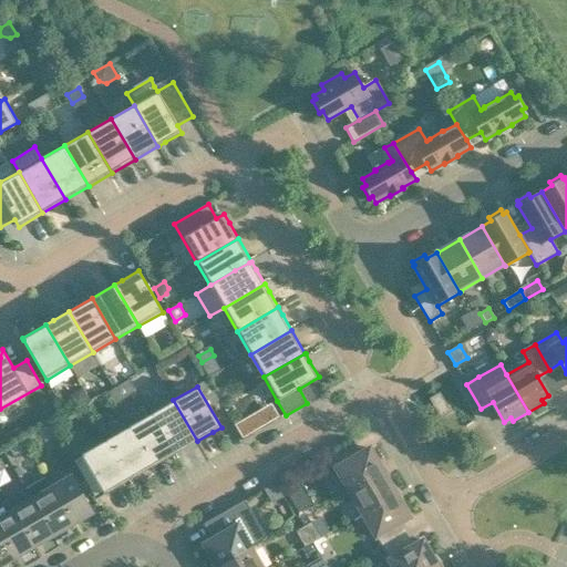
[(222,387),(215,391),(220,401),(233,394),(228,388),(222,387)]
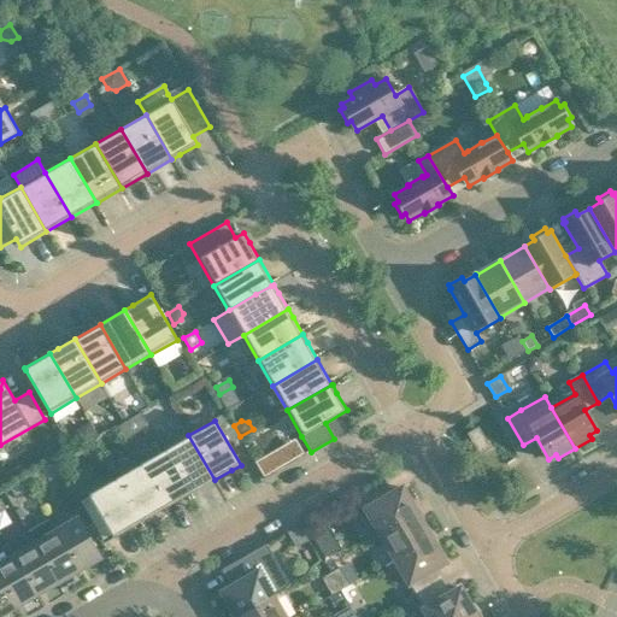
[(81,428),(78,435),(84,444),(98,436),(89,423),(81,428)]
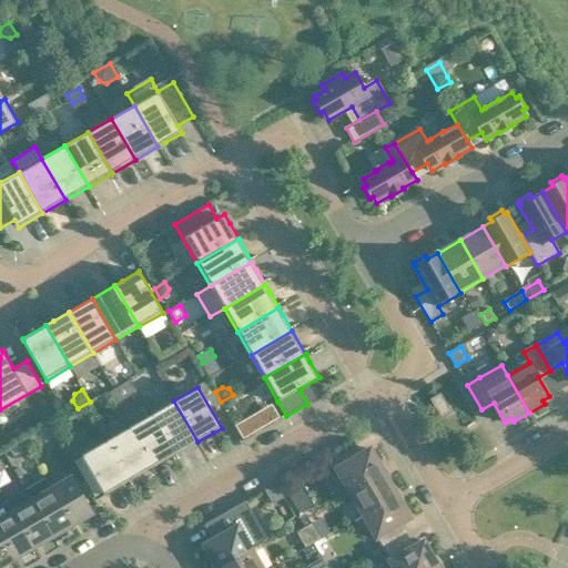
[(440,393),(430,399),(433,404),(442,418),(453,413),(440,393)]
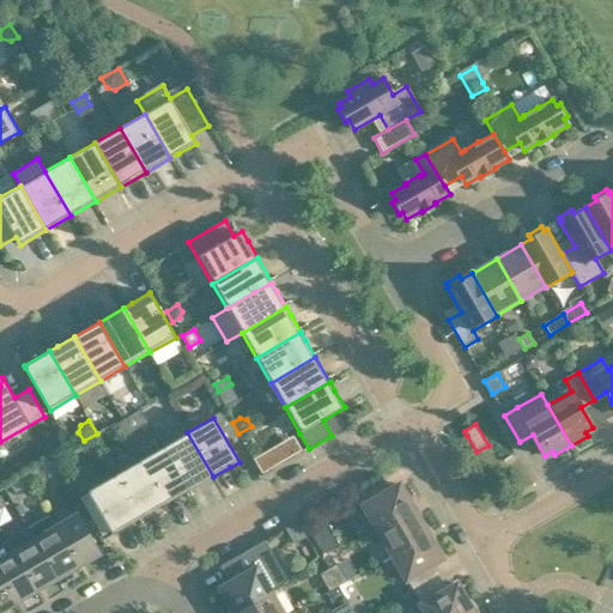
[(163,447),(188,491),(213,477),(187,432),(163,447)]
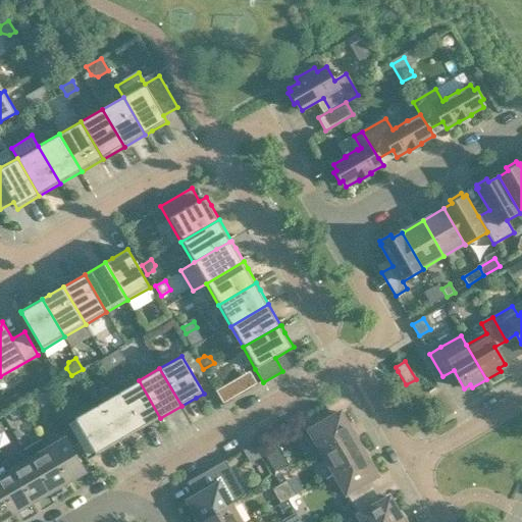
[(140,431),(154,422),(160,418),(139,380),(117,393),(140,431)]
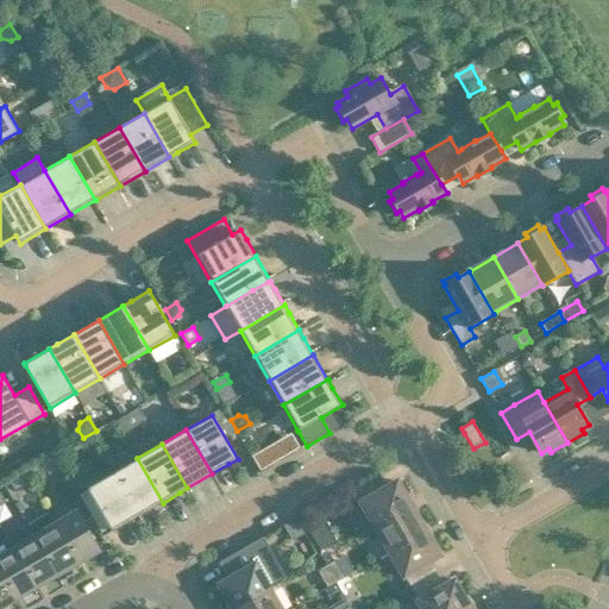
[(138,518),(155,507),(163,503),(137,458),(112,472),(138,518)]
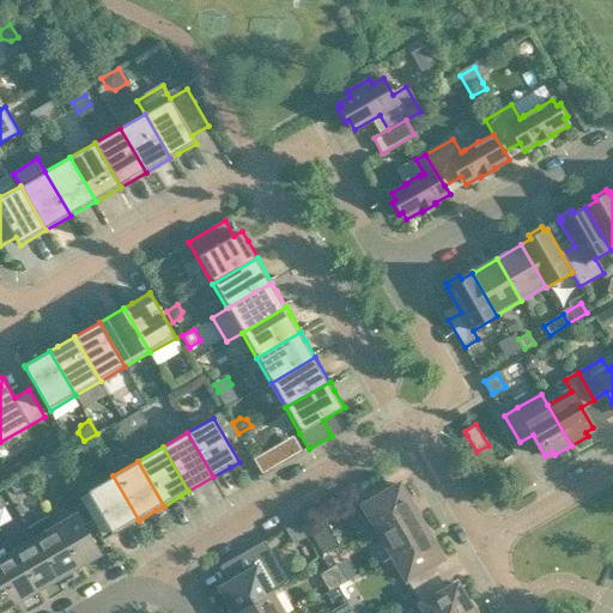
[(40,466),(25,475),(31,485),(46,477),(40,466)]
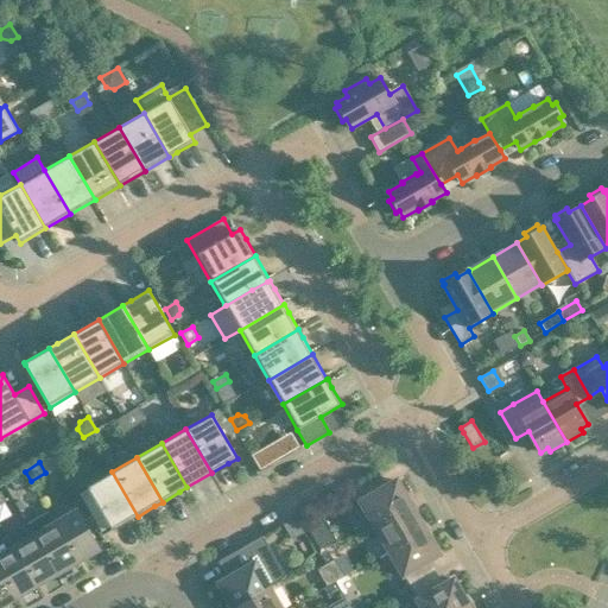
[(16,489),(31,481),(25,472),(10,480),(16,489)]
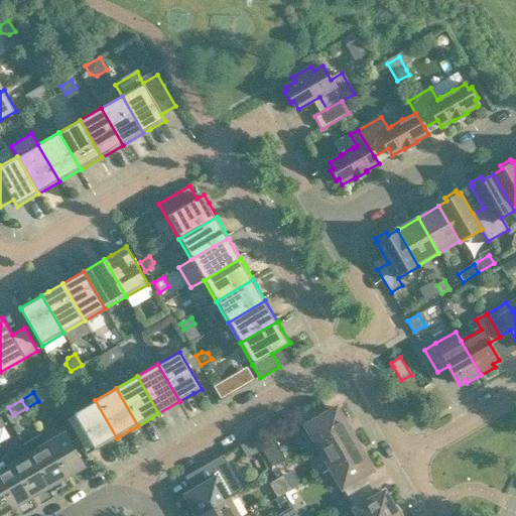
[(95,450),(116,438),(117,438),(95,400),(74,413),(95,450)]
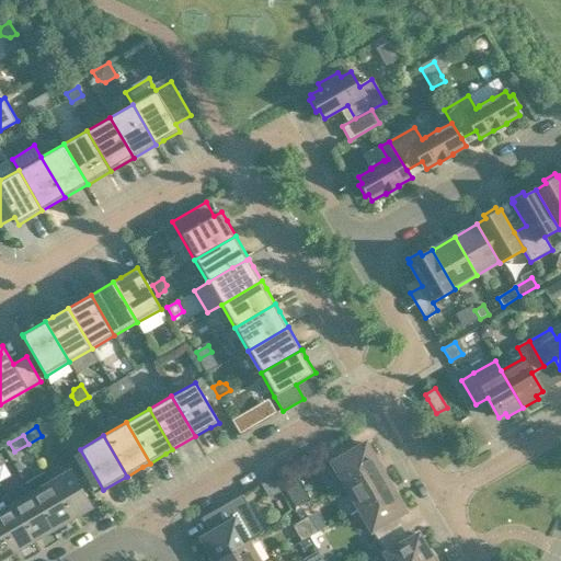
[(332,462),(345,485),(379,466),(366,443),(357,448),(351,437),(327,451),(333,462),(332,462)]
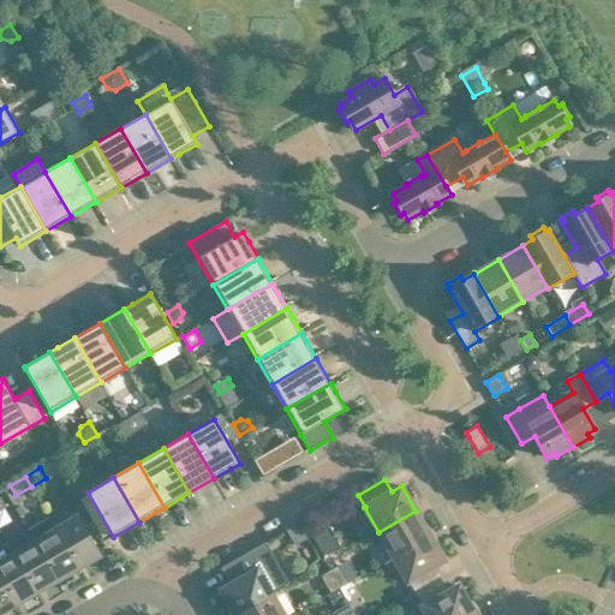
[(342,549),(330,527),(347,518),(338,501),(309,518),(306,525),(324,556),(342,549)]
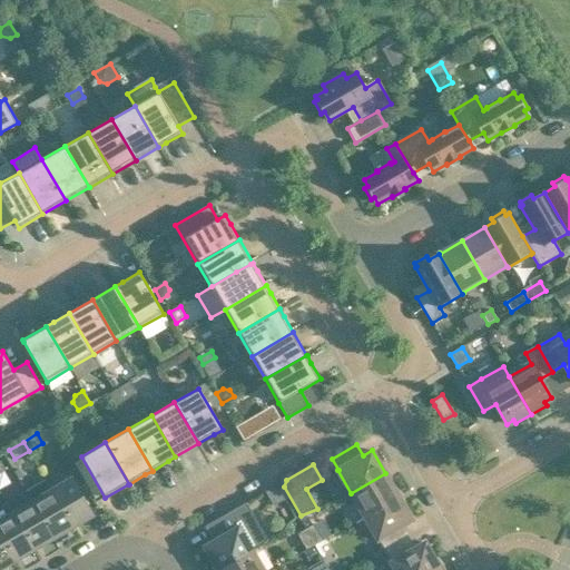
[(385,473),(351,493),(342,499),(349,509),(356,503),(364,517),(399,497),(385,473)]
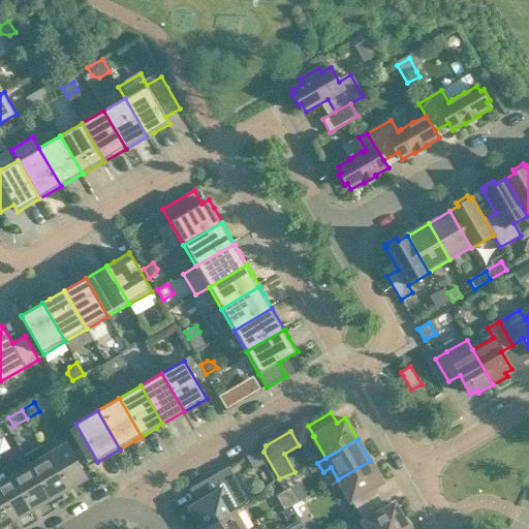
[(68,444),(49,456),(67,489),(87,477),(86,476),(68,446),(69,446),(68,444)]
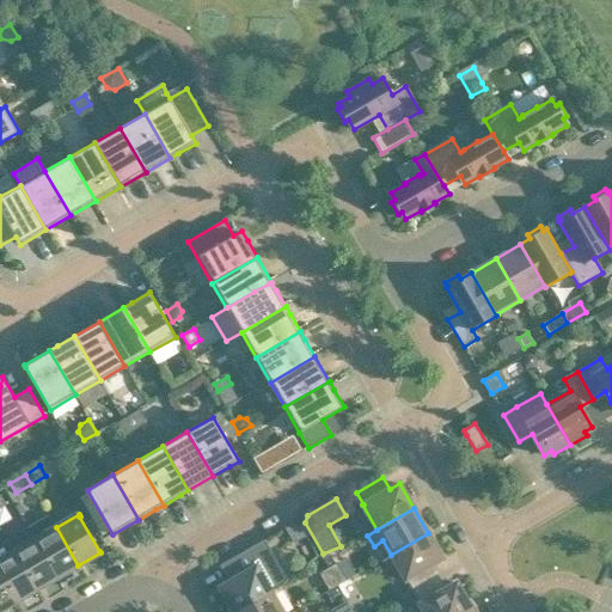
[(57,577),(78,565),(56,527),(49,516),(29,528),(57,577)]
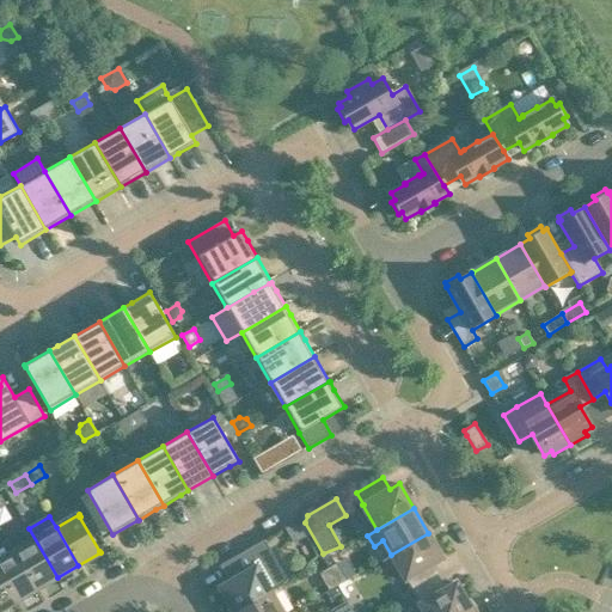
[(29,528),(7,542),(36,589),(57,577),(29,528)]
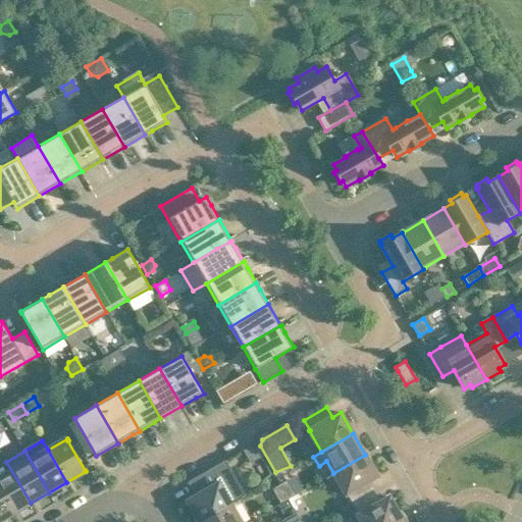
[(348,494),(353,505),(375,491),(369,481),(378,476),(365,455),(333,473),(347,496),(348,494)]
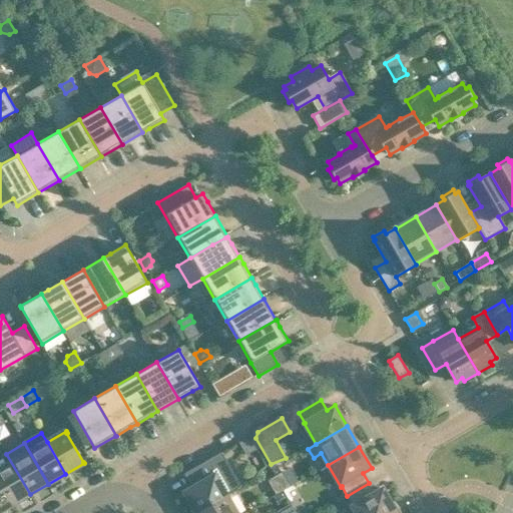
[(192,488),(184,493),(195,512),(197,512),(227,496),(242,487),(229,466),(221,453),(184,474),(192,488)]
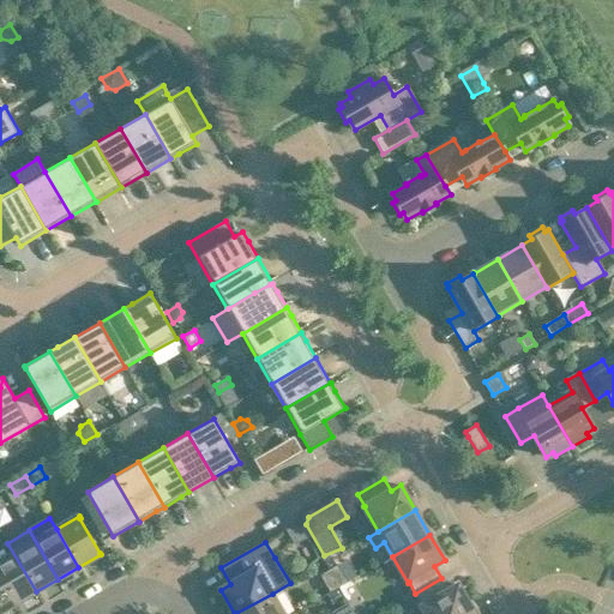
[(7,543),(0,547),(0,578),(14,605),(36,591),(7,543)]
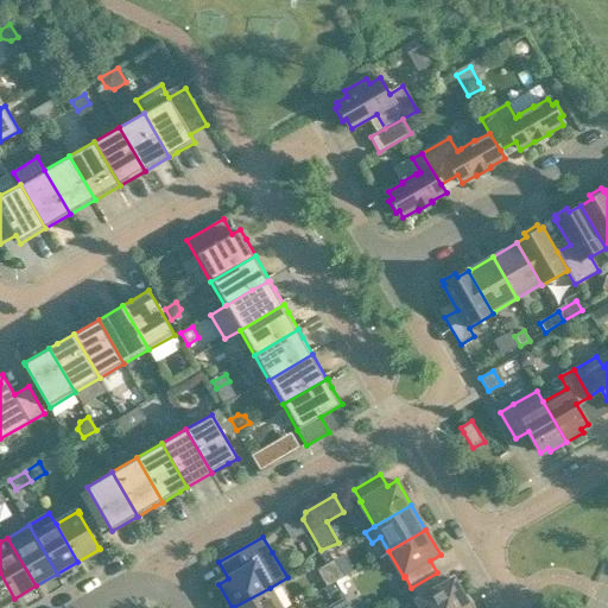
[(327,564),(336,582),(346,577),(335,559),(327,564)]
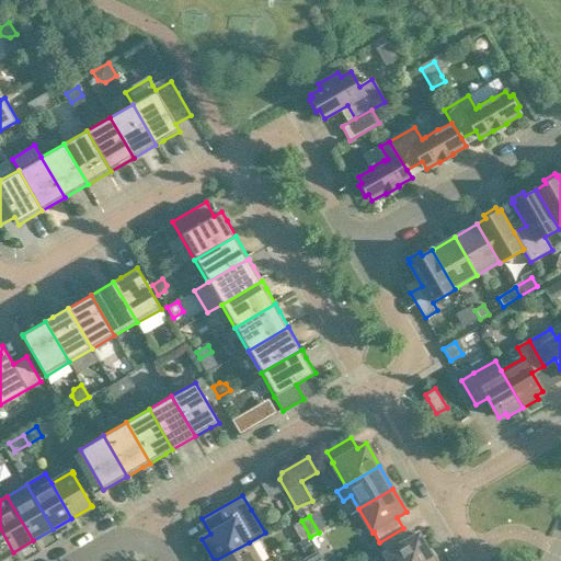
[(302,541),(310,537),(301,521),(293,526),(302,541)]
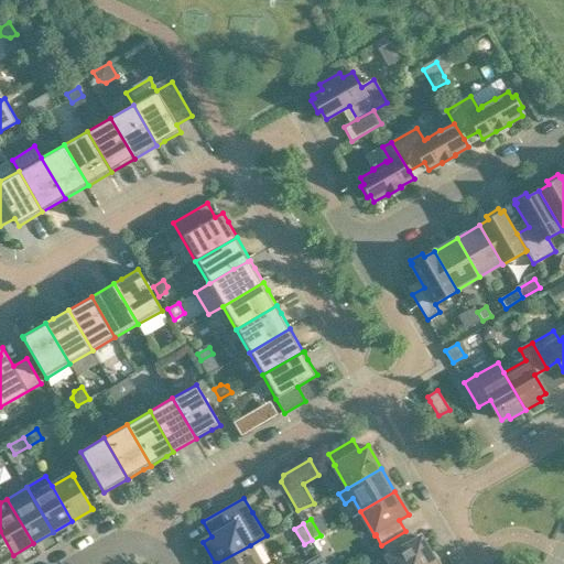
[(0,562),(13,555),(0,531),(0,562)]
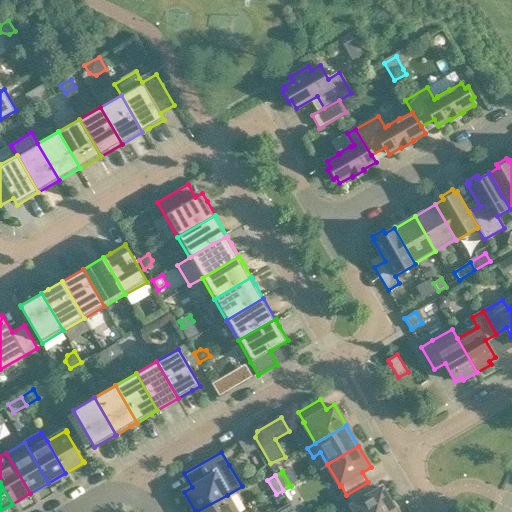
[(352,505),(351,505),(355,511),(388,511),(395,508),(382,487),(374,492),(368,482),(346,495),(352,505)]
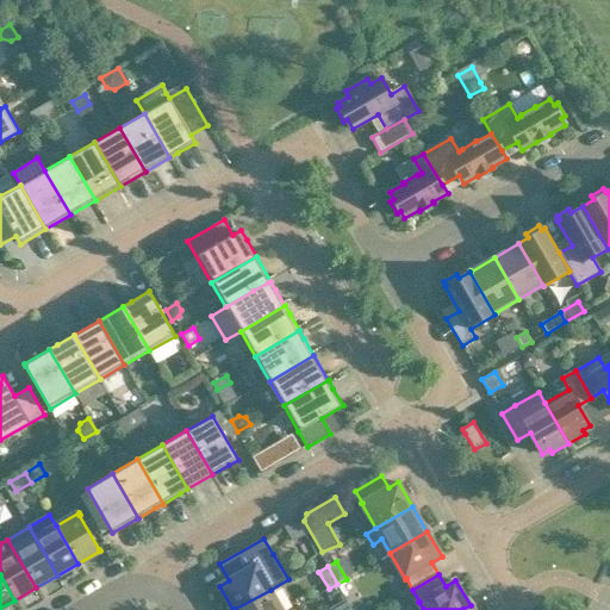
[(235,609),(281,609),(271,590),(235,609)]
